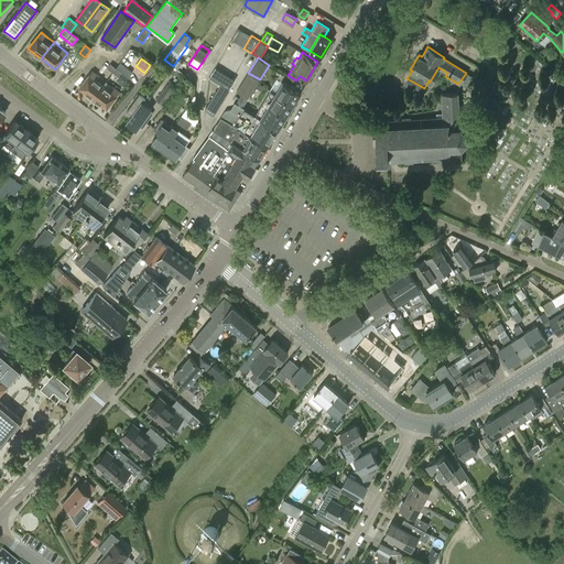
[(110,64),(105,60),(100,66),(106,71),(107,68),(110,64)]
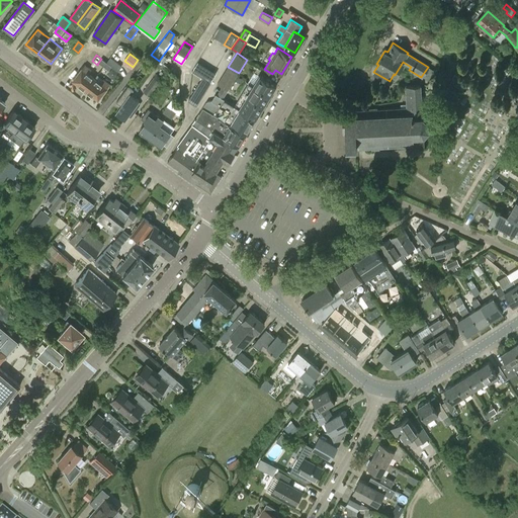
[(106,63),(103,67),(108,71),(111,67),(117,72),(122,66),(110,57),(106,63)]
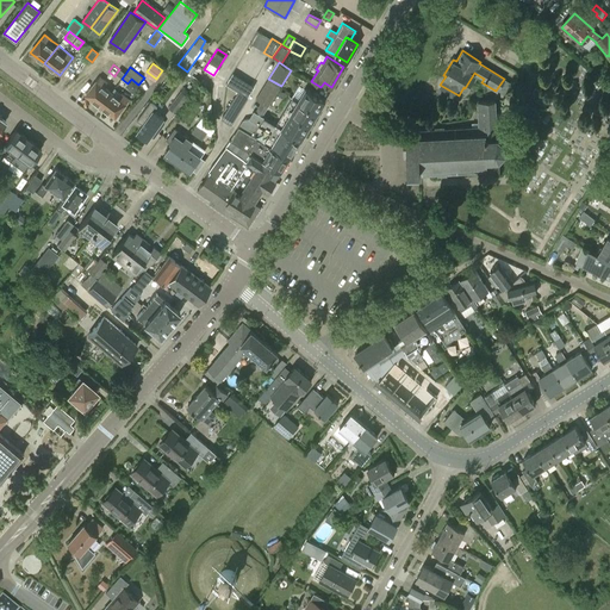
[(86,94),(100,106),(111,92),(104,86),(106,82),(99,76),(86,94)]
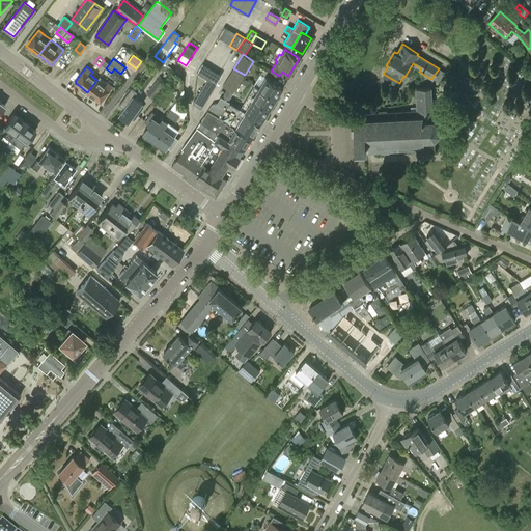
[(222,96),(228,101),(245,75),(233,68),(222,86),(227,89),(222,96)]
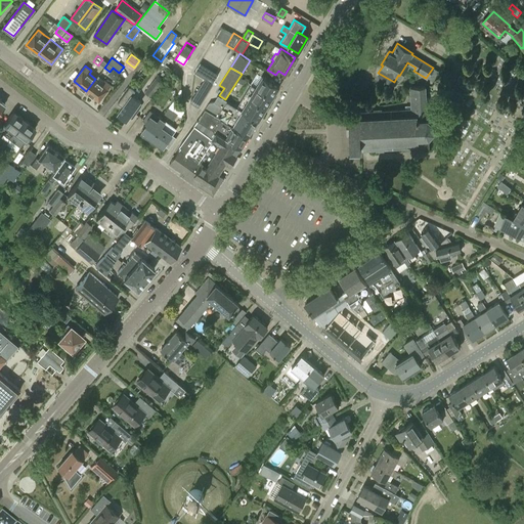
[(263,76),(256,87),(263,92),(265,90),(272,94),(278,85),(263,76)]
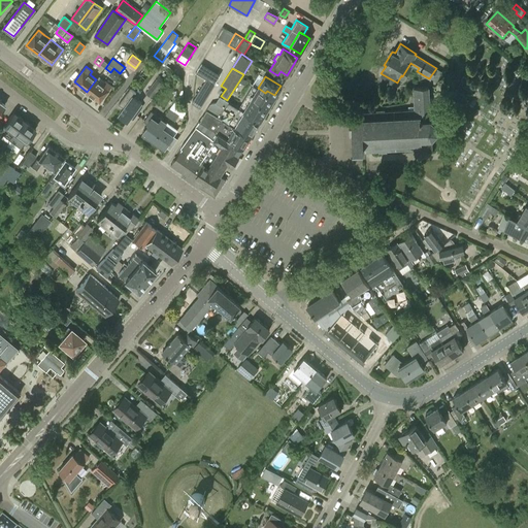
[(156,78),(149,90),(145,93),(153,98),(163,84),(156,78)]
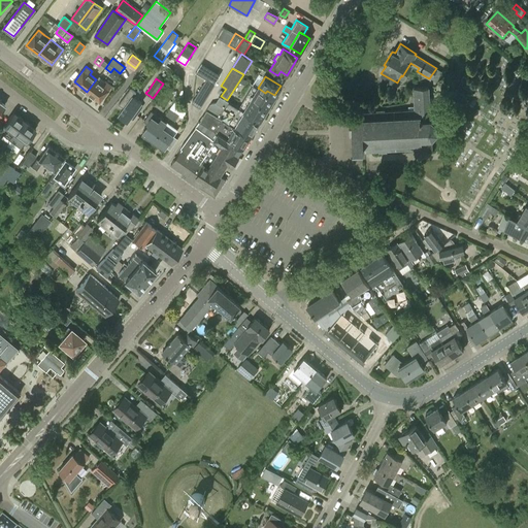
[(200,108),(215,84),(206,78),(192,102),(200,108)]
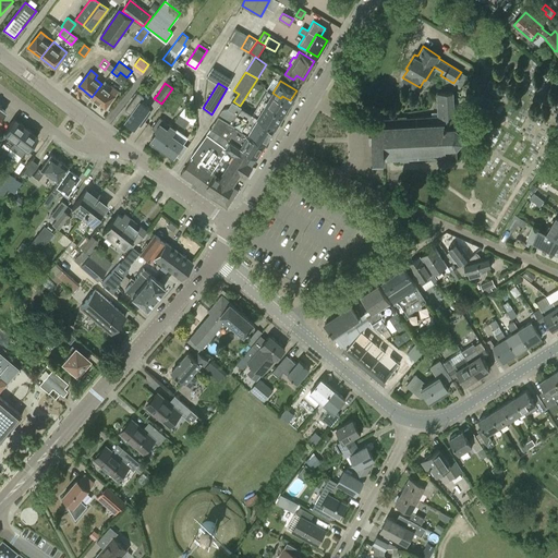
[(108,89),(101,84),(92,97),(106,107),(118,91),(111,86),(108,89)]
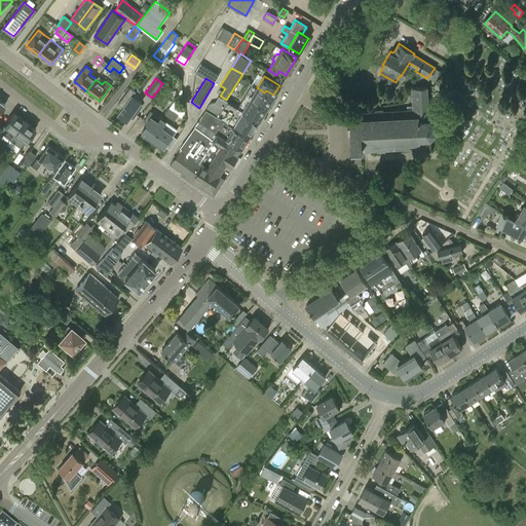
[(360,112),(360,118),(350,119),(351,132),(351,146),(362,146),(362,150),(377,149),(377,150),(384,150),(384,149),(418,147),(418,148),(428,148),(428,137),(434,132),(434,123),(428,118),(427,118),(425,86),(412,87),(413,110),(382,111),(382,110),(375,110),(375,112),(360,112)]
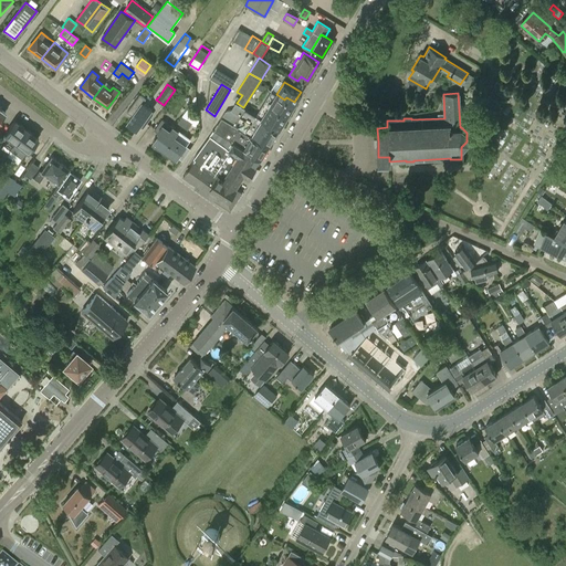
[(261,118),(279,129),(294,102),(286,97),(284,100),(276,94),(261,118)]
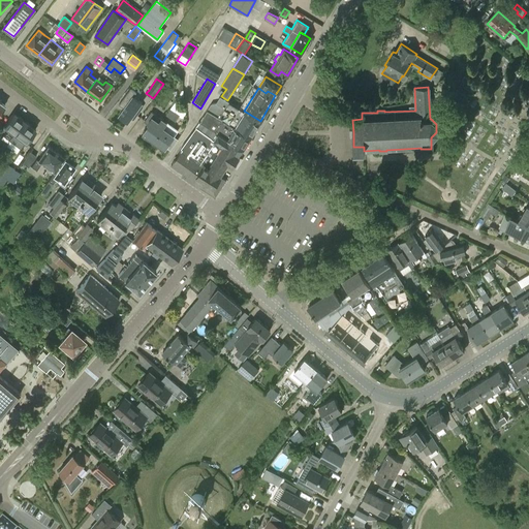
[(119,105),(124,109),(119,116),(127,122),(132,116),(134,118),(143,107),(141,105),(143,102),(133,96),(136,93),(131,89),(119,105)]
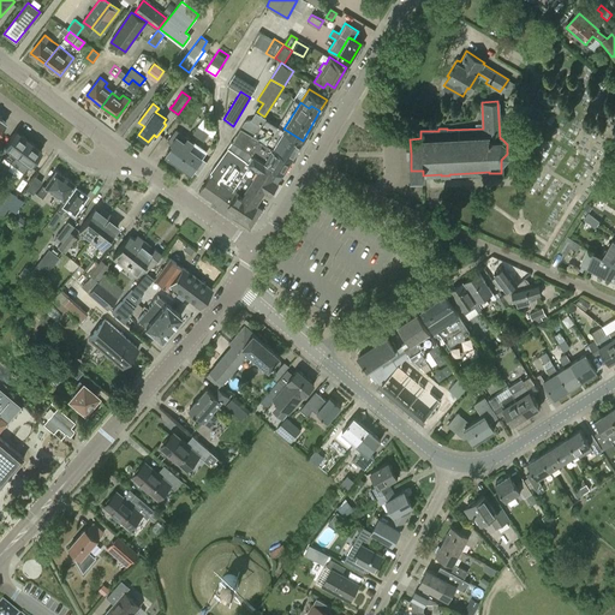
[(264,117),(257,112),(256,112),(251,119),(245,121),(240,127),(291,159),(303,141),(284,129),(279,125),(264,117)]
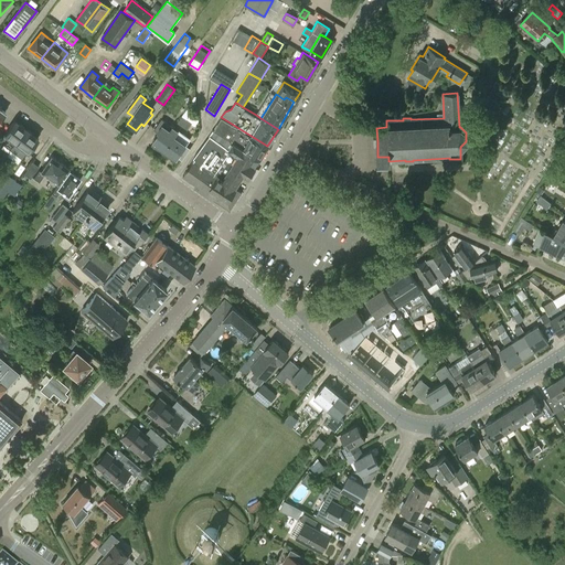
[(187,119),(188,120),(195,126),(199,120),(198,113),(193,110),(187,119)]
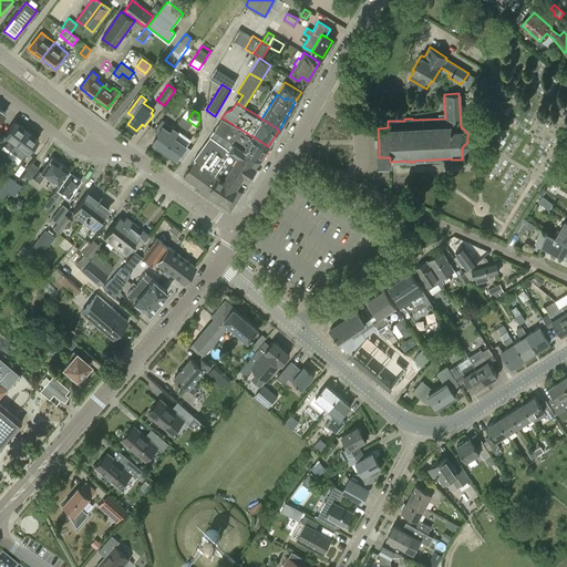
[(177,123),(184,127),(188,121),(187,120),(183,116),(177,123)]
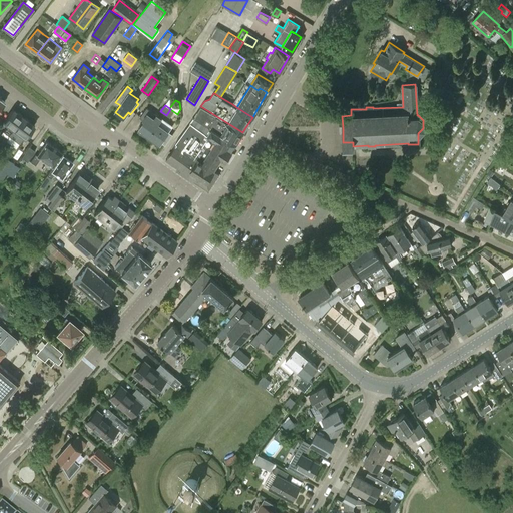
[(211,129),(235,144),(235,143),(242,132),(200,106),(193,118),(211,129)]
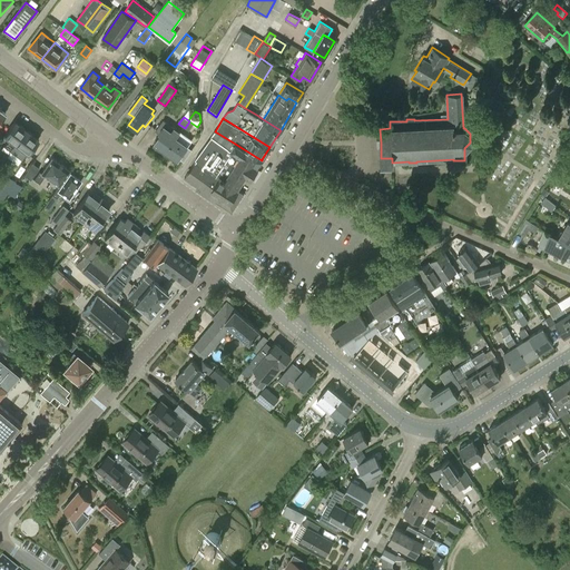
[(155,143),(167,151),(177,138),(182,131),(164,119),(156,130),(161,134),(155,143)]
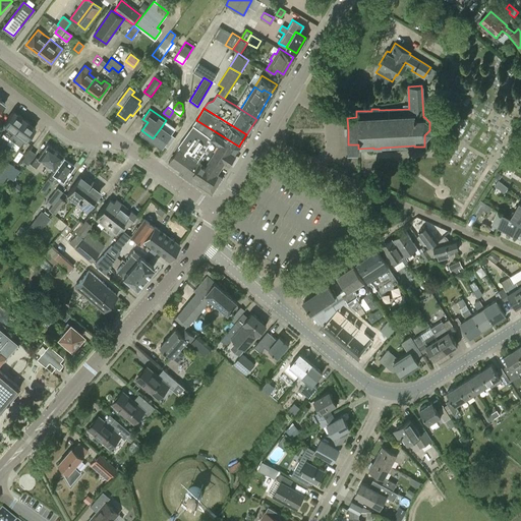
[(0,134),(0,147),(2,149),(6,142),(15,150),(23,139),(24,140),(35,127),(13,111),(3,124),(7,127),(1,135),(0,134)]
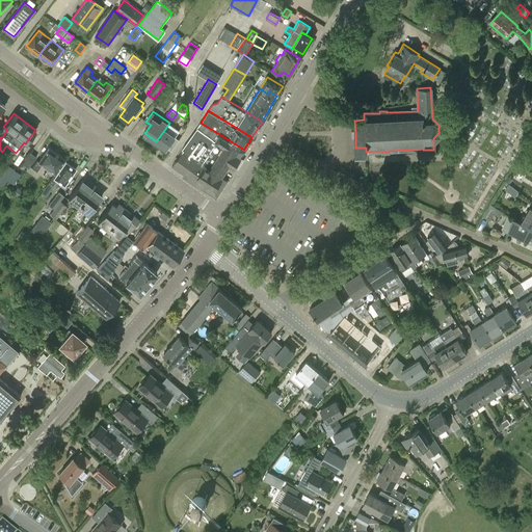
[(177,113),(173,120),(176,123),(181,116),(177,113)]
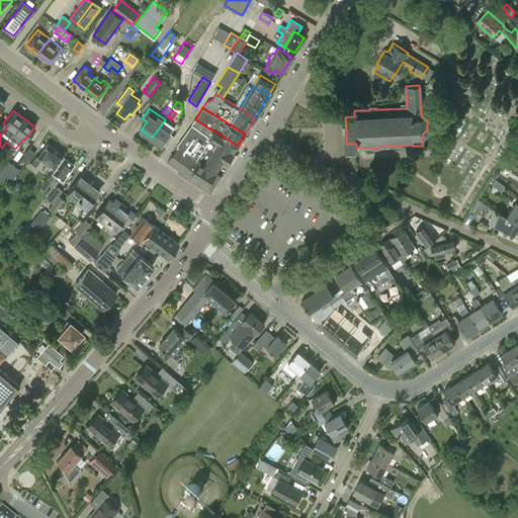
[(161,125),(152,138),(162,145),(162,144),(163,144),(170,134),(175,126),(165,119),(161,125)]
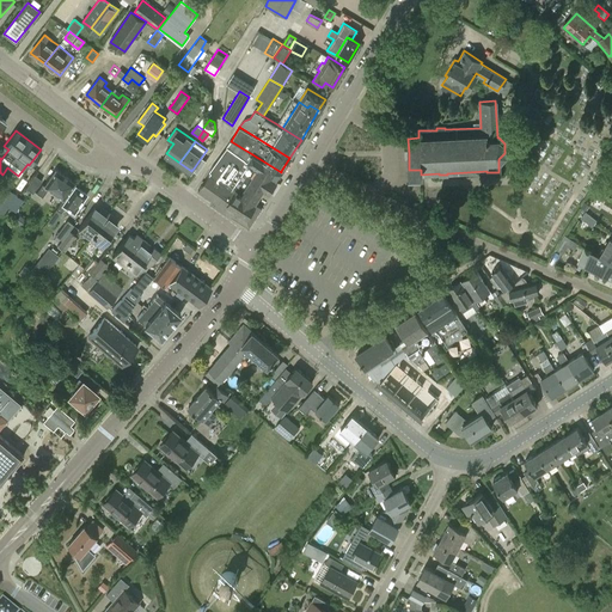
[(210,172),(199,190),(212,200),(209,203),(231,218),(232,216),(249,227),(262,208),(255,203),(264,190),(269,193),(277,179),(276,179),(281,172),(252,154),(231,141),(227,146),(209,171),(210,172)]
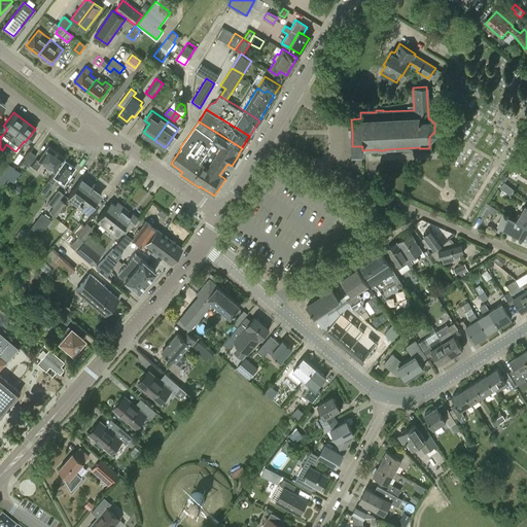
[(173,136),(166,146),(170,149),(177,139),(173,136)]
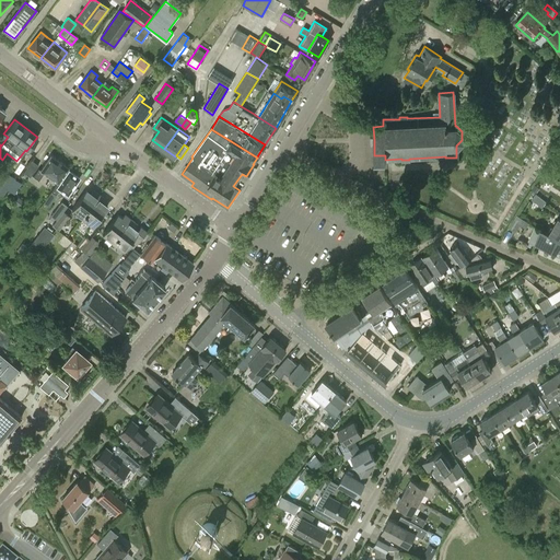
[(50,155),(39,170),(38,168),(33,176),(38,181),(44,173),(57,183),(67,170),(68,167),(60,162),(61,162),(58,160),(57,160),(50,155)]
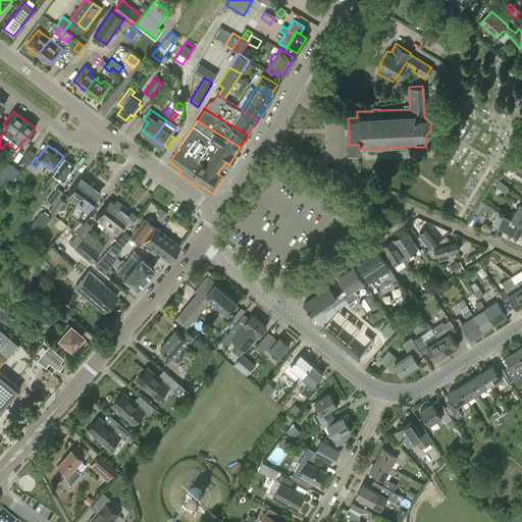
[(28,165),(36,154),(30,150),(21,160),(28,165)]
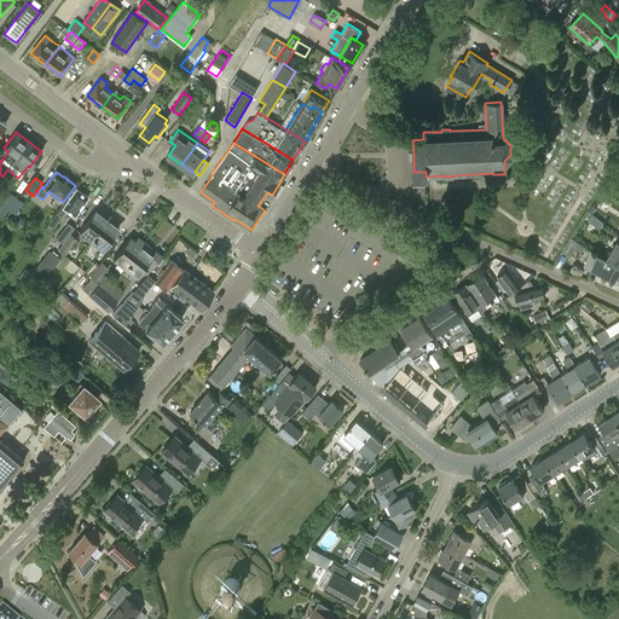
[(23,203),(16,197),(17,196),(4,186),(0,190),(0,214),(3,217),(7,209),(16,215),(23,203)]
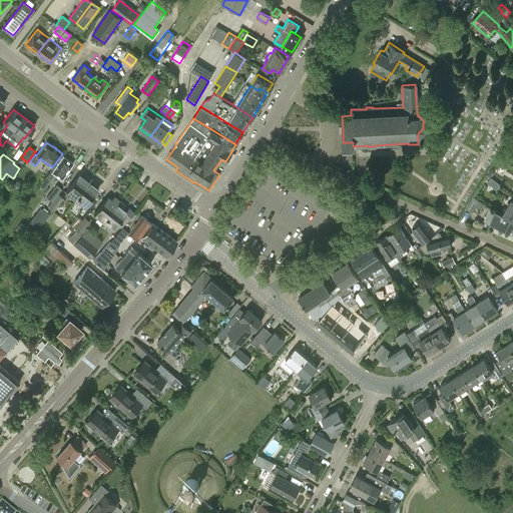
[(62,156),(61,155),(52,167),(47,175),(51,178),(54,173),(61,178),(72,162),(63,156),(62,156)]
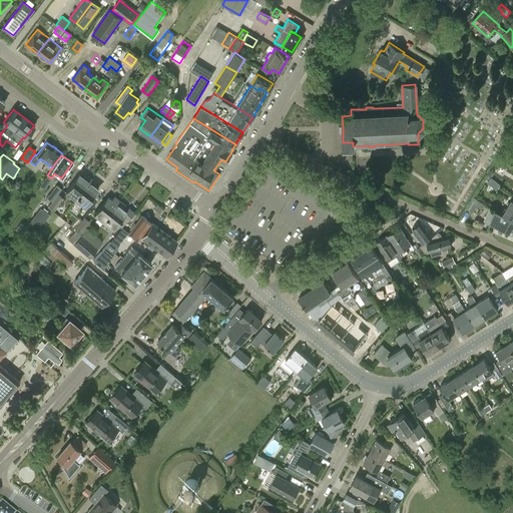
[(75,199),(91,178),(86,174),(83,177),(79,174),(65,191),(75,199)]
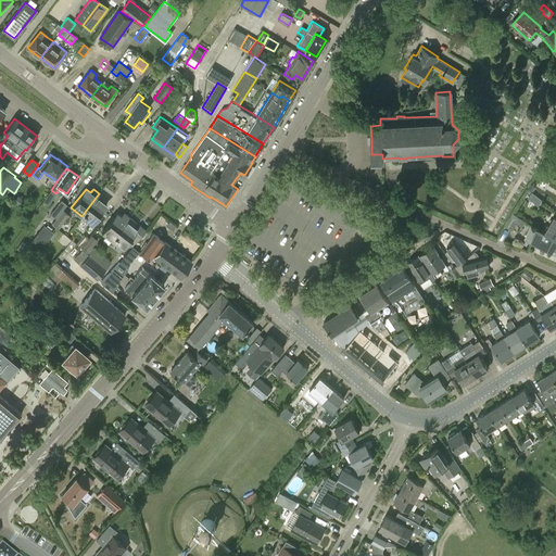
[(532,191),(530,193),(528,197),(538,205),(542,200),(532,191)]
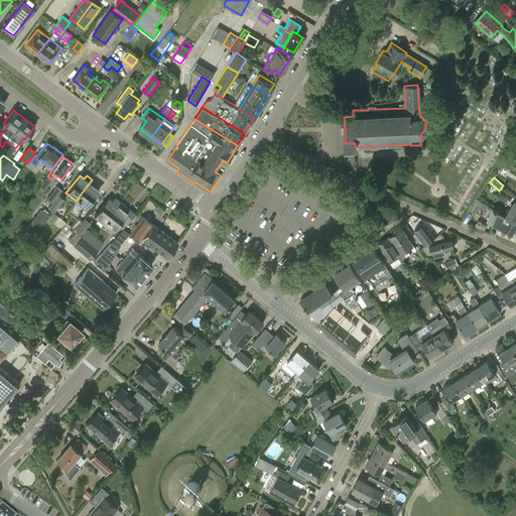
[(97,183),(92,179),(76,201),(85,208),(99,189),(95,186),(97,183)]
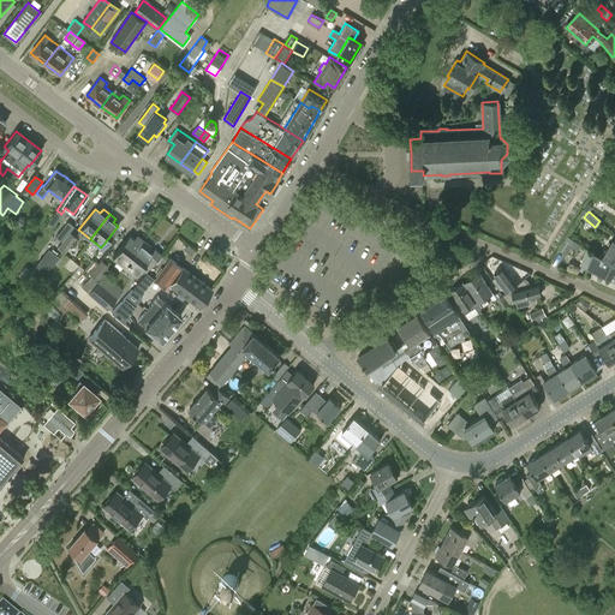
[(24,228),(29,222),(19,216),(15,222),(24,228)]
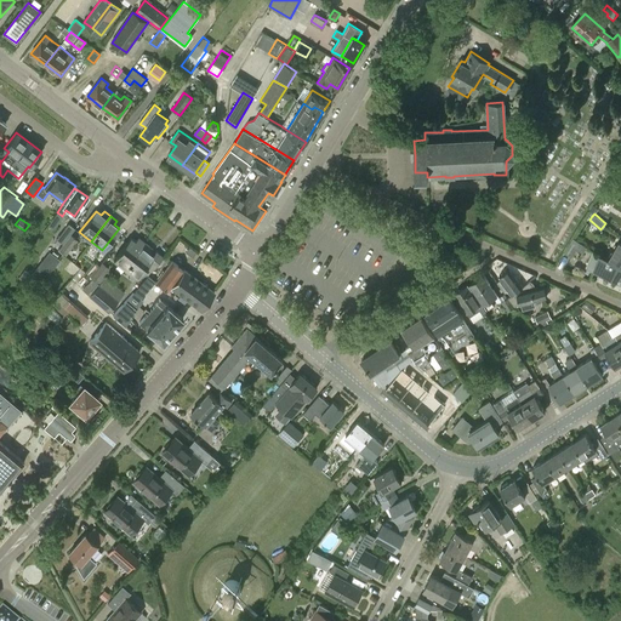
[(55,239),(62,244),(69,234),(74,228),(68,223),(55,239)]
